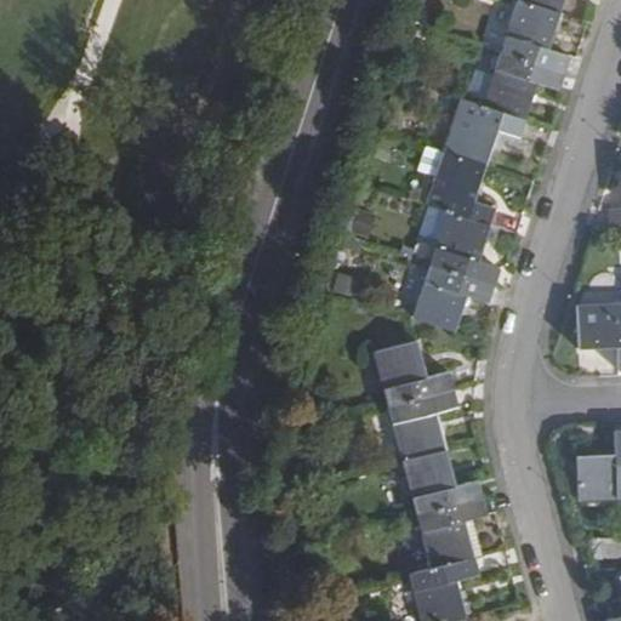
[(547,50),(559,15),(517,0),(516,0),(500,53),(564,75),(569,57),(547,50)]
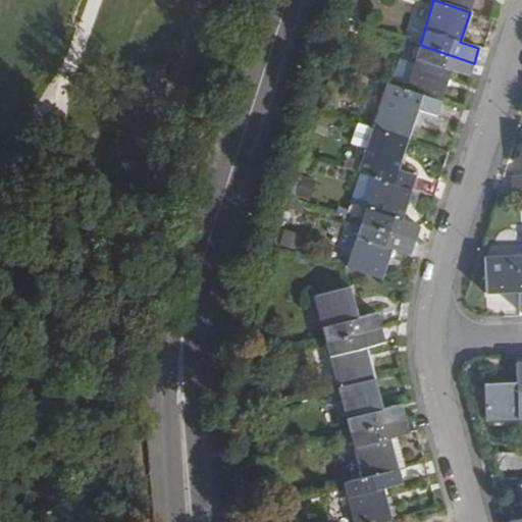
[(434,0),(470,12),(473,0),(434,0)]
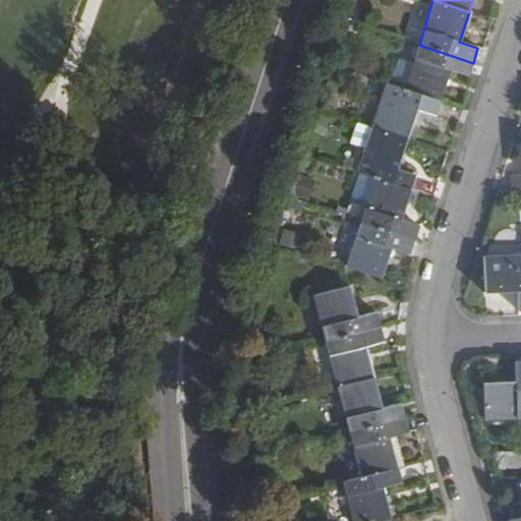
[(468,77),(473,63),(419,45),(404,90),(440,101),(450,71),(468,77)]
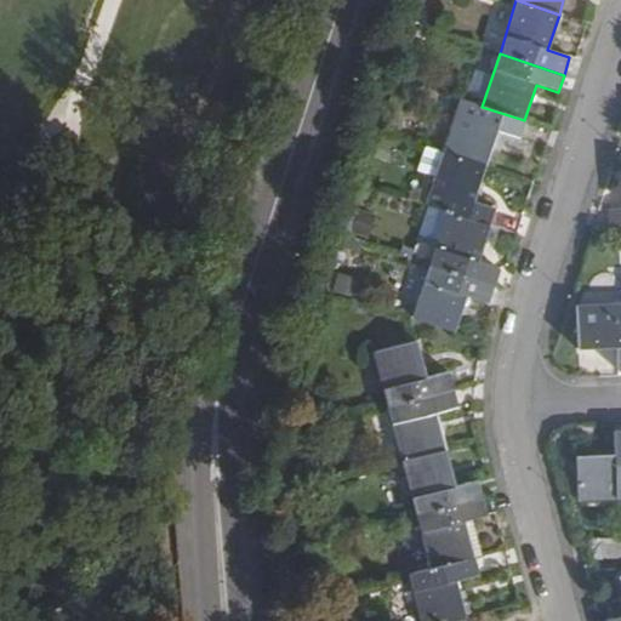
[(518,140),(524,120),(482,107),(460,100),(442,153),(484,167),(495,132),(518,140)]
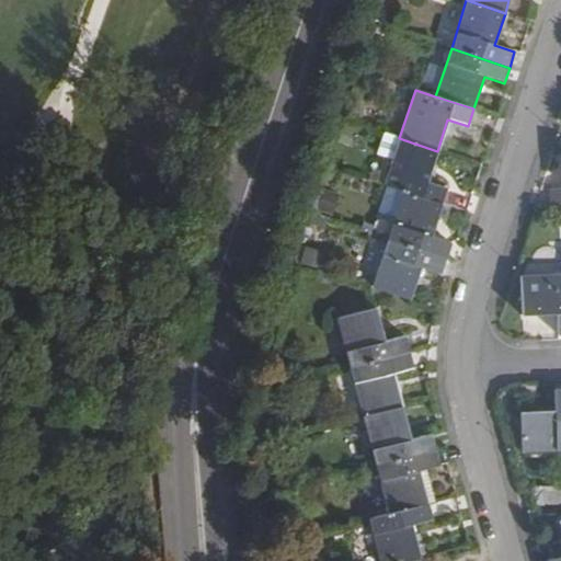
[(427,182),(437,151),(399,138),(384,186),(403,193),(441,205),(446,189),(427,182)]
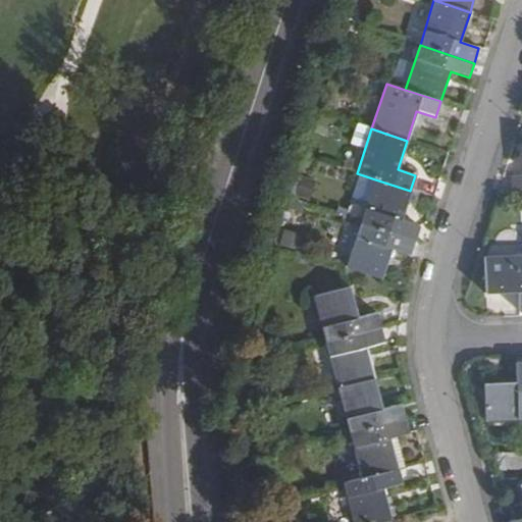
[(521,192),(521,175),(511,177),(511,193),(521,192)]
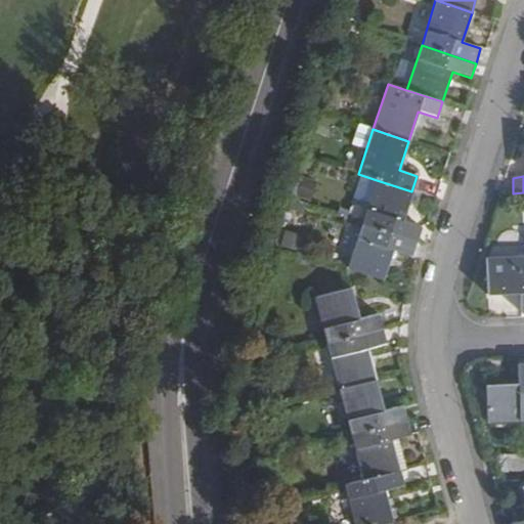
[(402,223),(411,191),(377,180),(362,224),(417,242),(421,228),(402,223)]
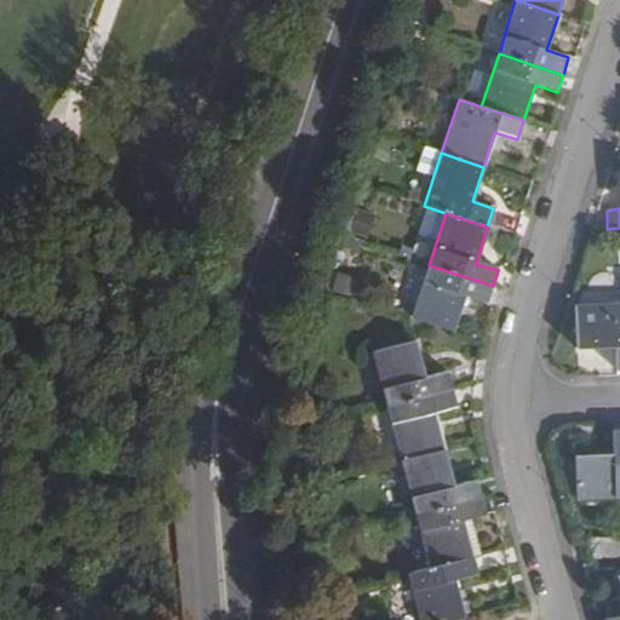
[(487,304),(493,286),(429,265),(412,320),(453,333),(465,297),(487,304)]
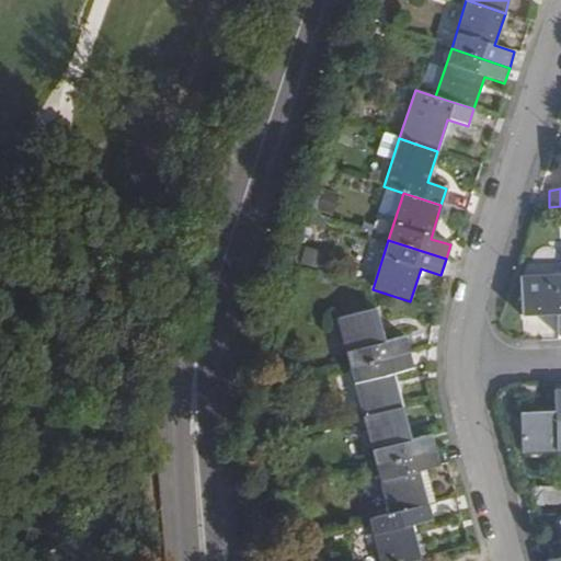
[(558,336),(560,335),(560,274),(521,275),(522,316),(557,315),(558,336)]
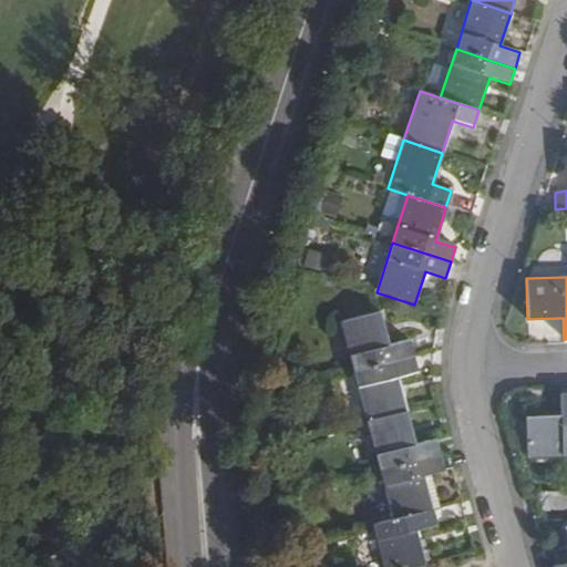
[(353,372),(413,356),(409,340),(388,346),(378,311),(340,322),(353,372)]
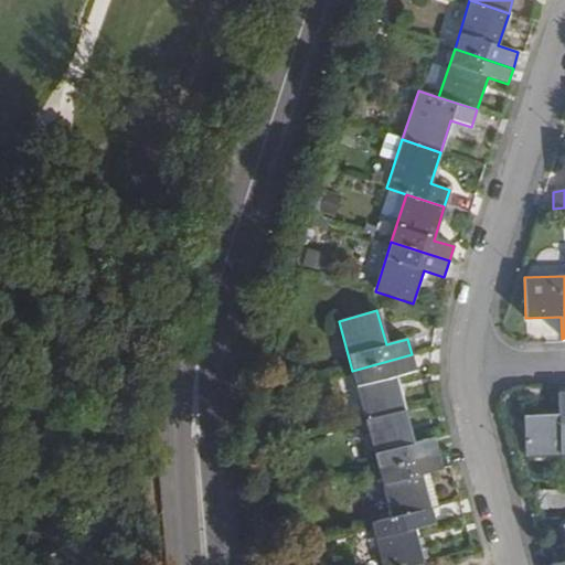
[(416,370),(412,354),(352,371),(364,419),(404,409),(395,375),(416,370)]
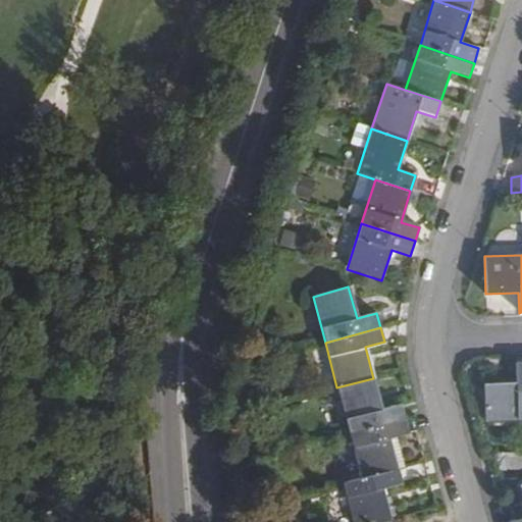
[(485,420),(521,418),(521,362),(515,362),(516,381),(482,383),(485,420)]
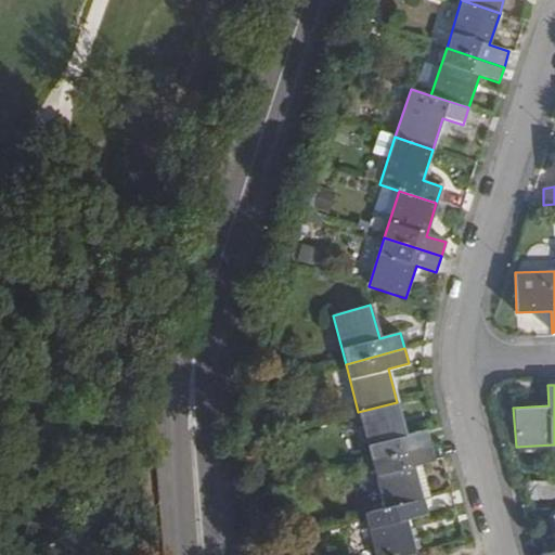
[(405,435),(397,402),(358,412),(372,461),(430,446),(427,429),(405,435)]
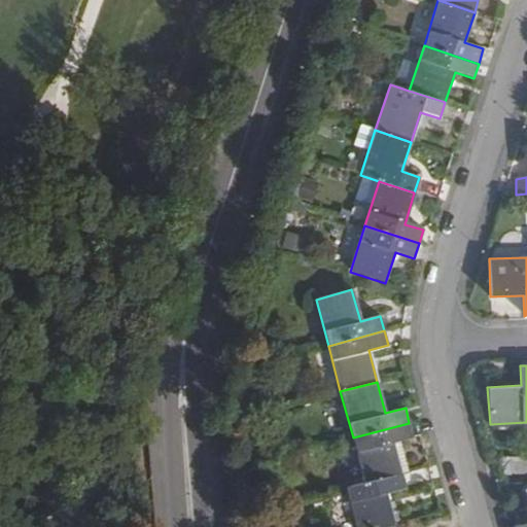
[(413,437),(409,423),(353,437),(364,483),(400,472),(393,443),(413,437)]
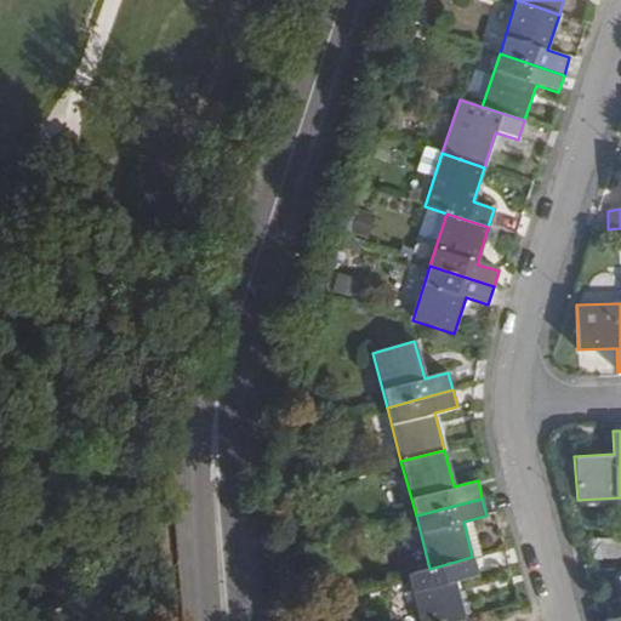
[(620,558),(620,540),(588,542),(588,560),(620,558)]
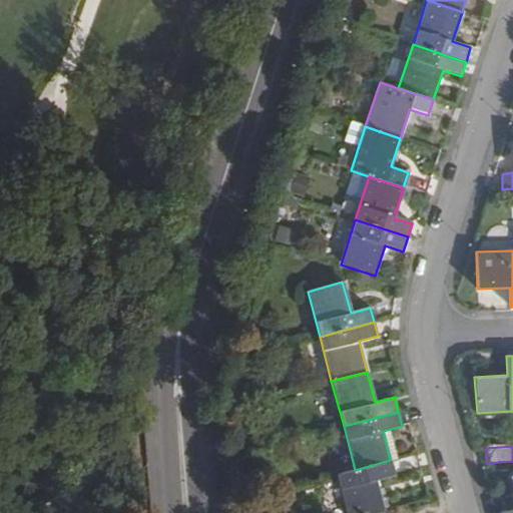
[(395,475),(390,460),(355,470),(337,475),(347,512),(374,512),(385,510),(376,480),(395,475)]
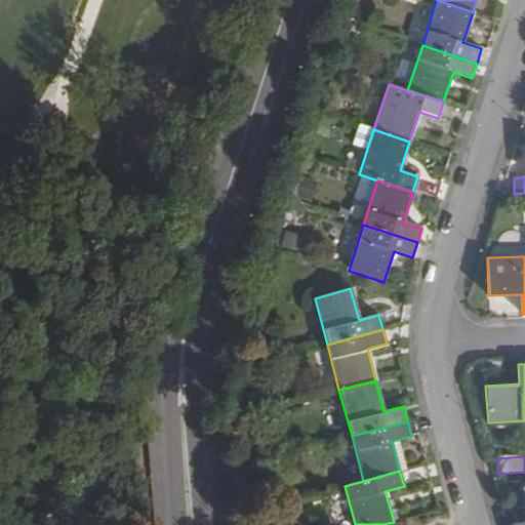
[(511,524),(524,524),(524,487),(522,489),(524,500),(524,520),(512,524),(511,524)]
